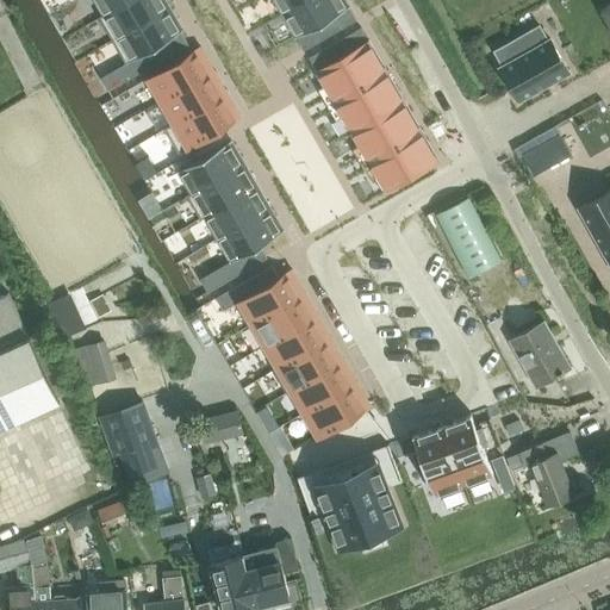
[(97,0),(105,13),(128,0),(97,0)]
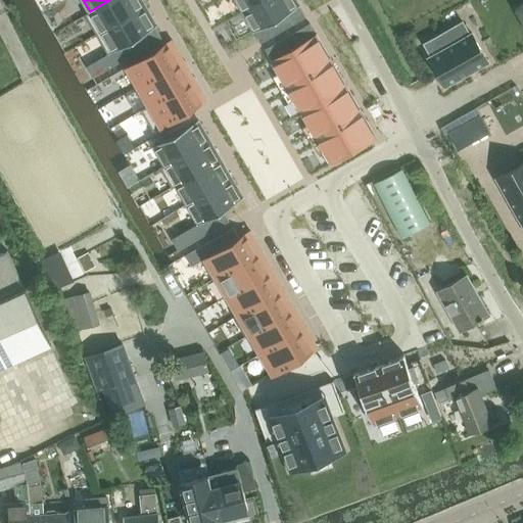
[(90,11),(85,13),(97,33),(145,5),(142,0),(109,0),(90,11)]
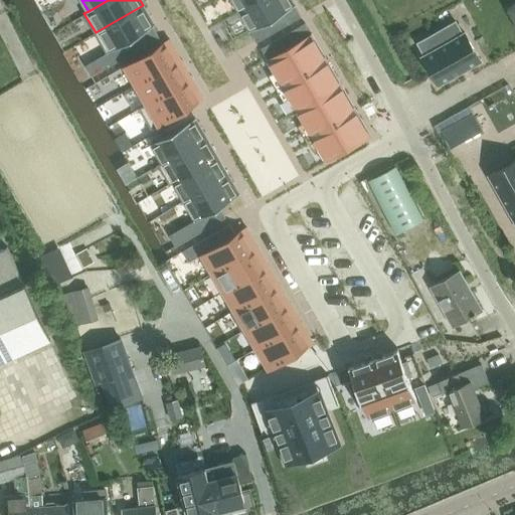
[(233,0),(239,10),(256,0),(233,0)]
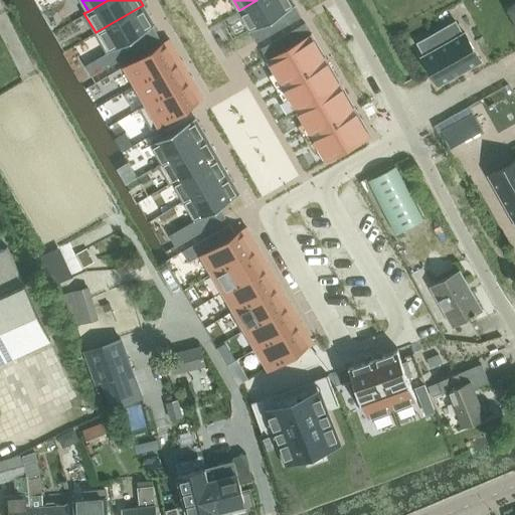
[(292,0),(256,0),(239,10),(250,29),(251,30),(259,26),(266,21),(274,17),(281,13),(288,9),(295,5),(296,5),(295,4),(292,0)]
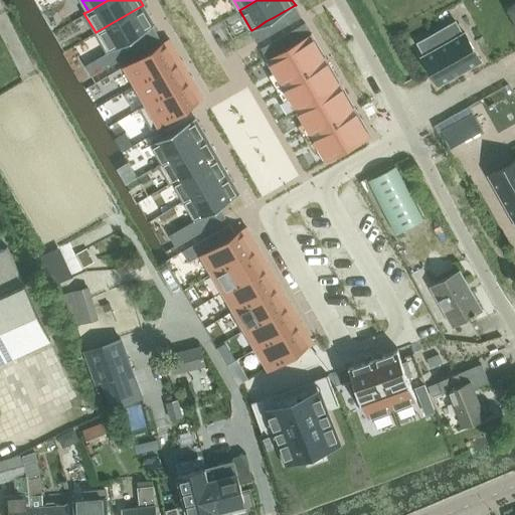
[(143,5),(96,32),(107,52),(115,48),(125,42),(134,36),(144,31),(153,25),(155,24),(154,23),(143,5)]
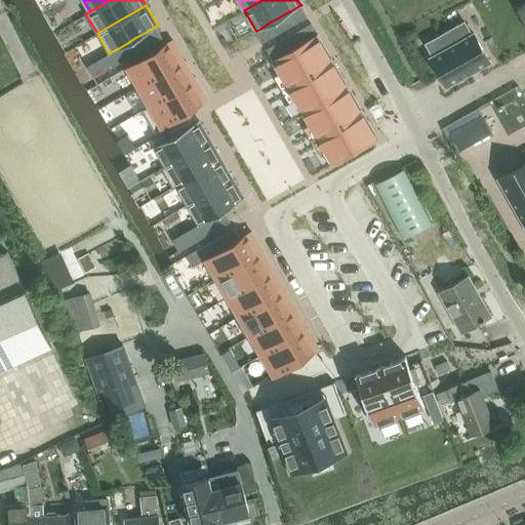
[(300,5),(293,9),(299,19),(307,15),(300,5)]
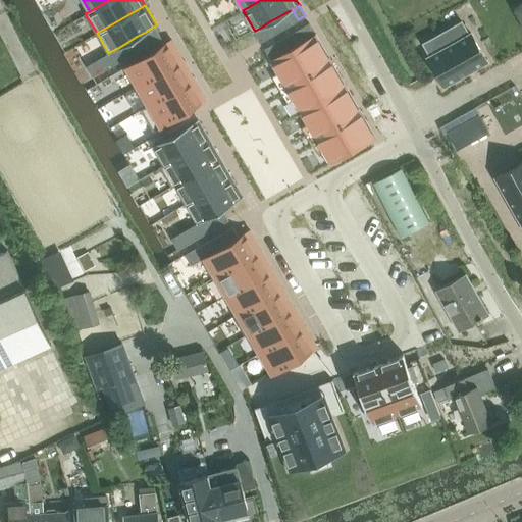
[(292,9),(284,13),(291,24),(298,19),(292,9)]
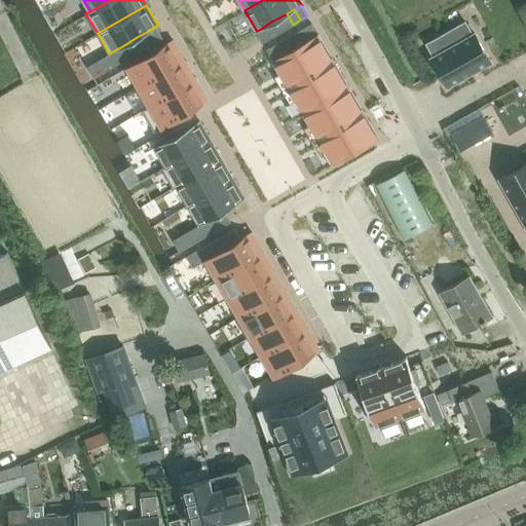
[(287,13),(279,17),(286,29),(293,25),(287,13)]
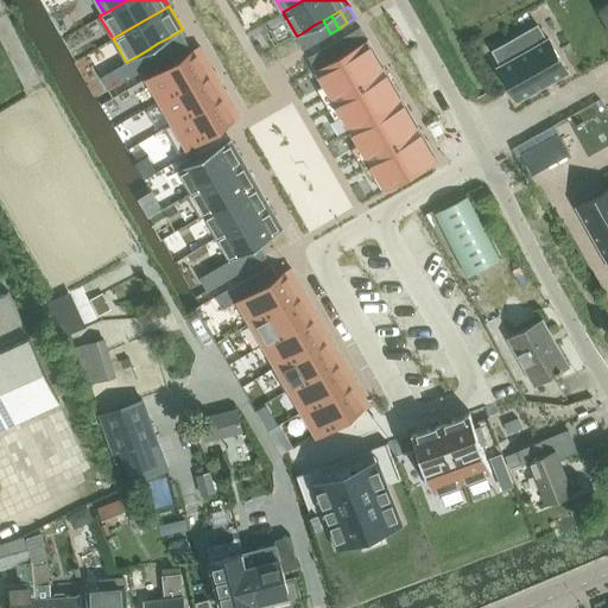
[(323,20),(314,25),(321,38),(330,33),(323,20)]
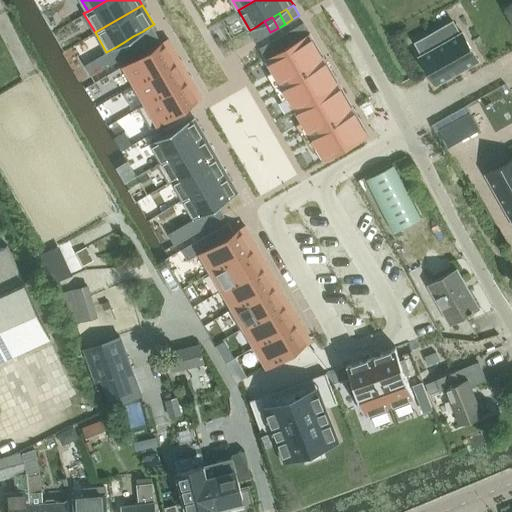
[(264,21),(257,26),(263,36),(270,32),(264,21)]
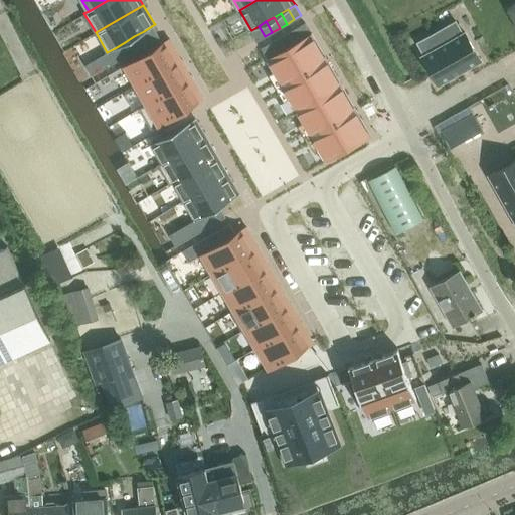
[(424,55),(422,55),(439,83),(481,60),(465,32),(463,33),(456,21),(433,34),(440,46),(424,55)]
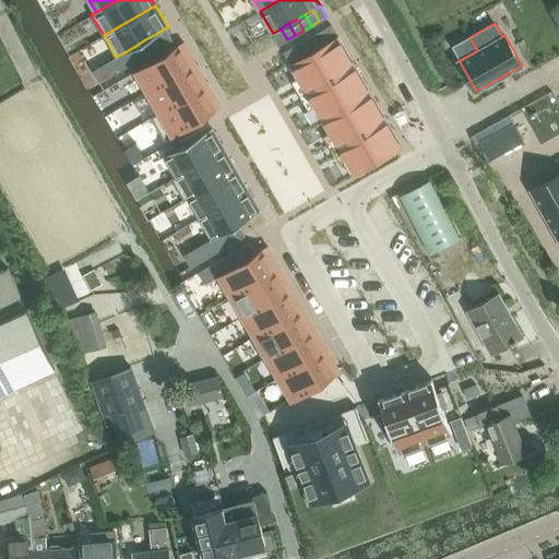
[(331,24),(323,28),(330,39),(337,35),(331,24)]
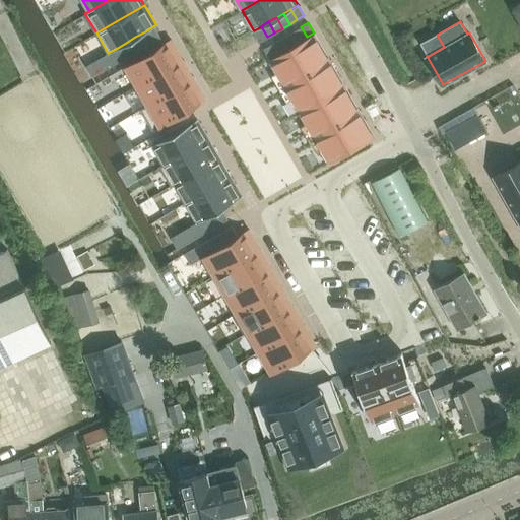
[(154,25),(145,31),(151,42),(160,37),(154,25)]
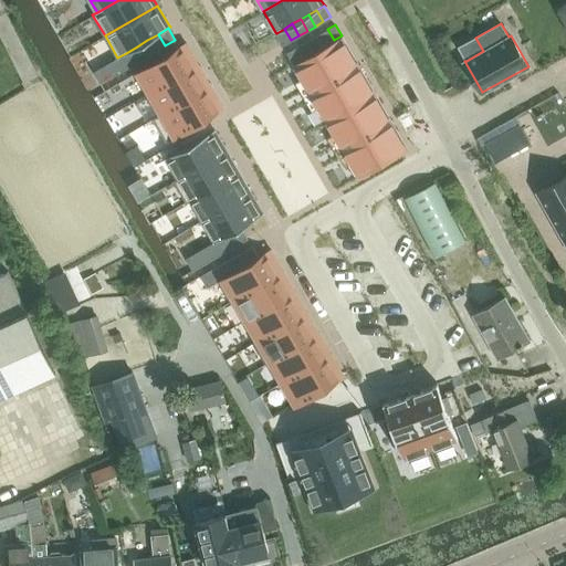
[(284,29),(276,33),(283,44),(291,40),(284,29)]
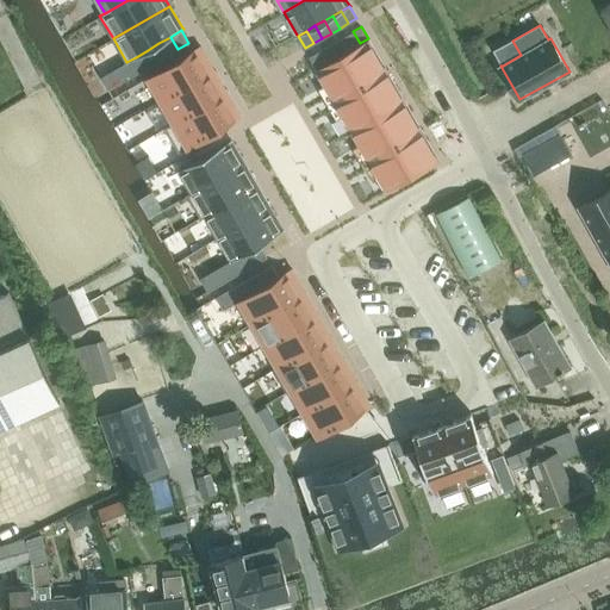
[(353,31),(344,36),(352,49),(360,43),(353,31)]
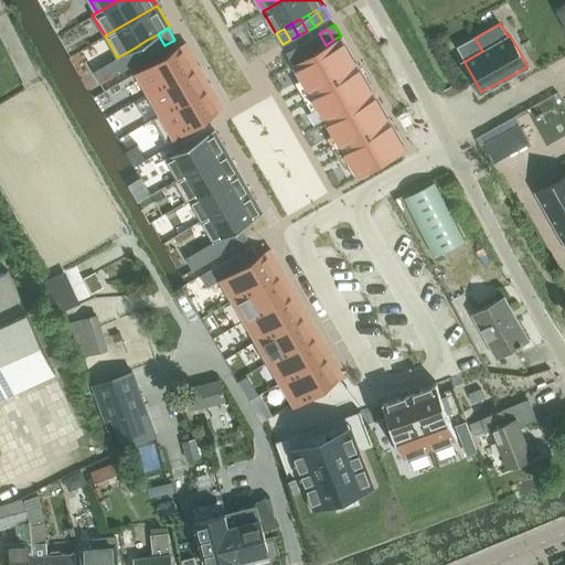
[(319,33),(311,38),(318,50),(326,45),(319,33)]
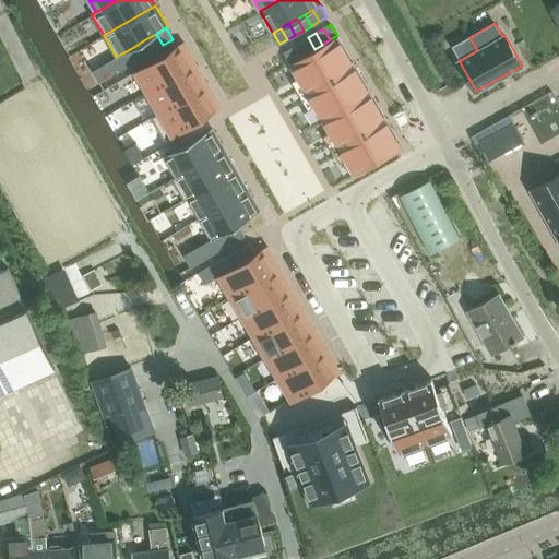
[(156,34),(145,39),(152,51),(163,45),(156,34)]
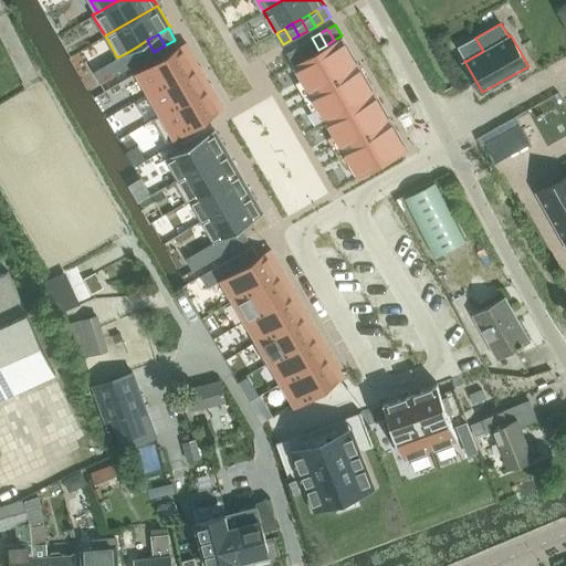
[(302,59),(294,63),(303,79),(318,106),(326,119),(375,92),(342,35),(334,40),(326,45),(318,50),(310,54),(302,59)]
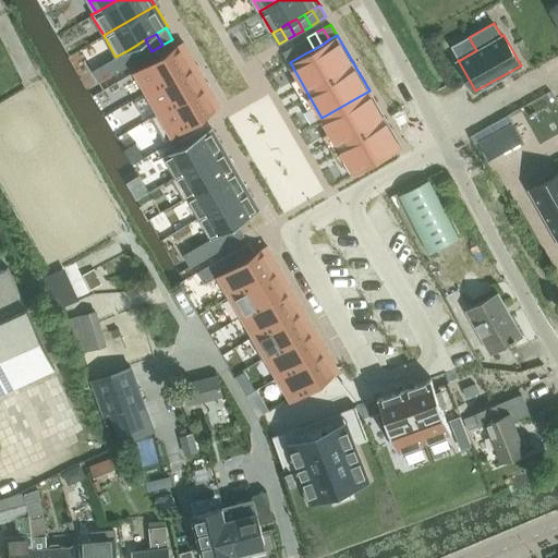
[(307,37),(299,43),(305,53),(314,49),(307,37)]
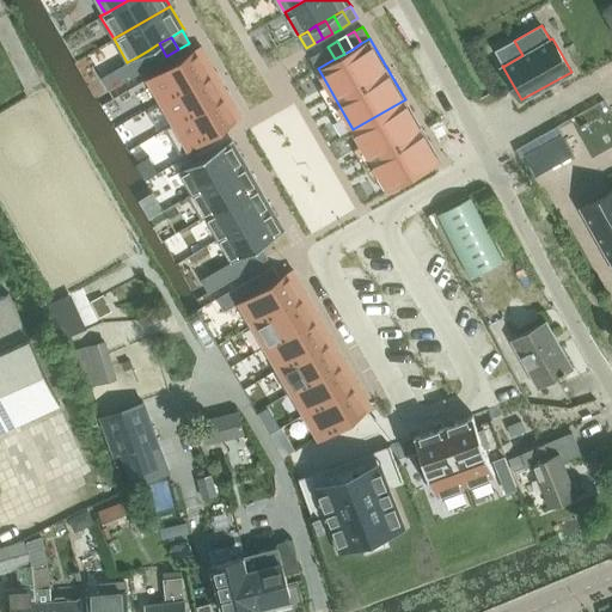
[(159,43),(148,50),(155,62),(166,56),(159,43)]
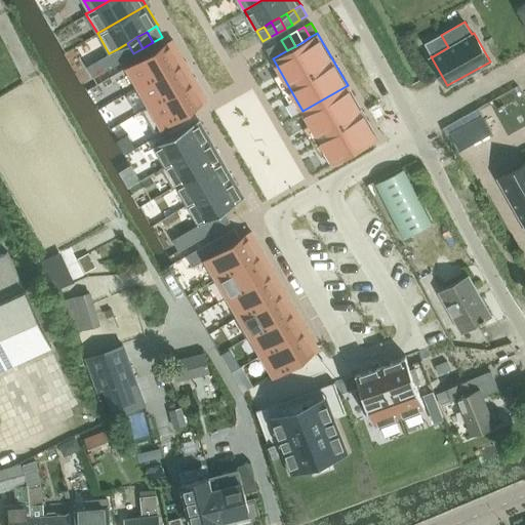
[(281,40),(274,44),(280,54),(287,50),(281,40)]
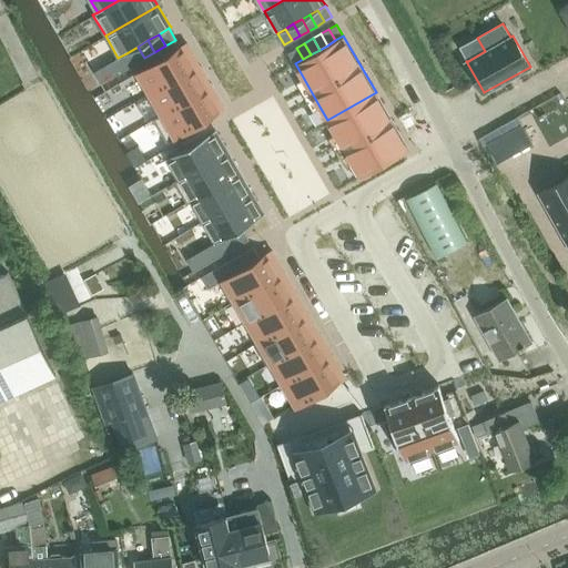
[(182,46),(139,71),(151,92),(194,68),(182,46)]
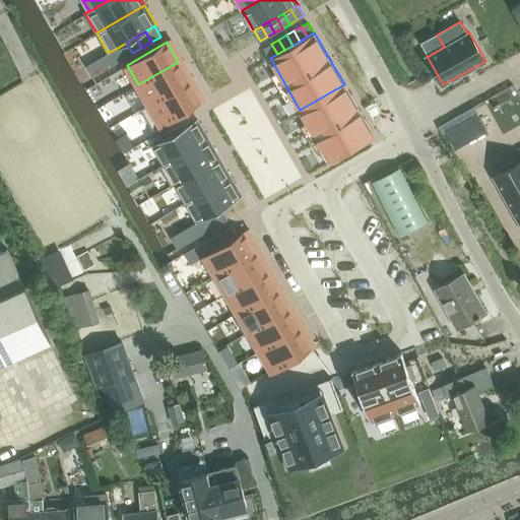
[(126,43),(116,49),(122,59),(132,53),(126,43)]
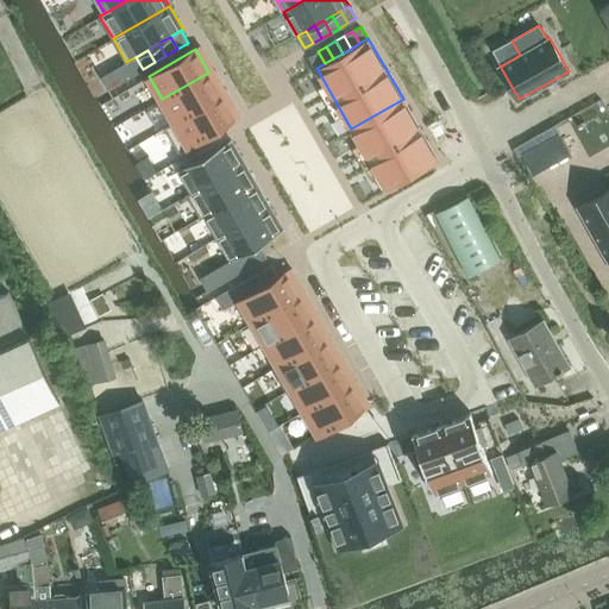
[(318,51),(309,56),(316,68),(325,63),(318,51)]
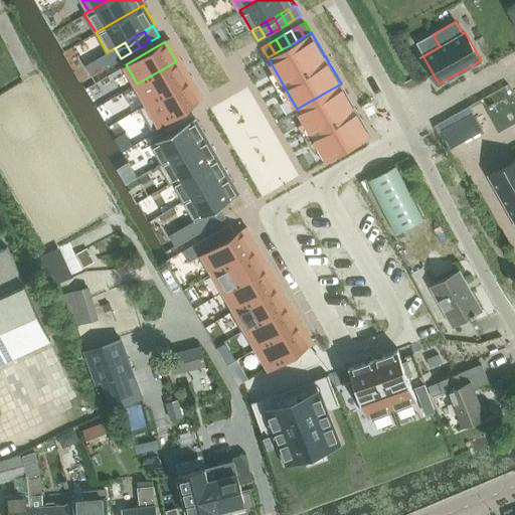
[(107,52),(105,53),(111,63),(121,58),(115,48),(107,52)]
